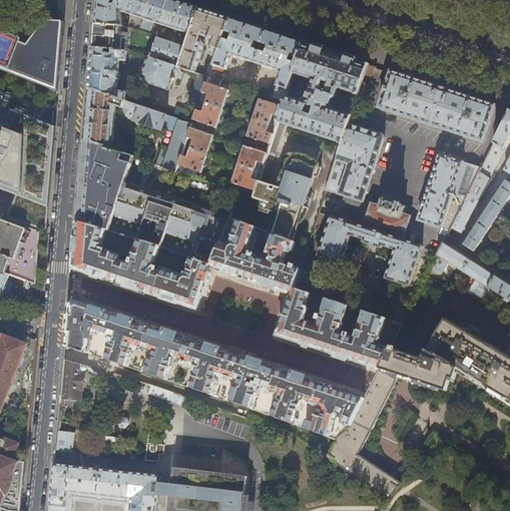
[(127,13),(131,0),(95,0),(95,1),(93,22),(117,24),(118,10),(127,13)]
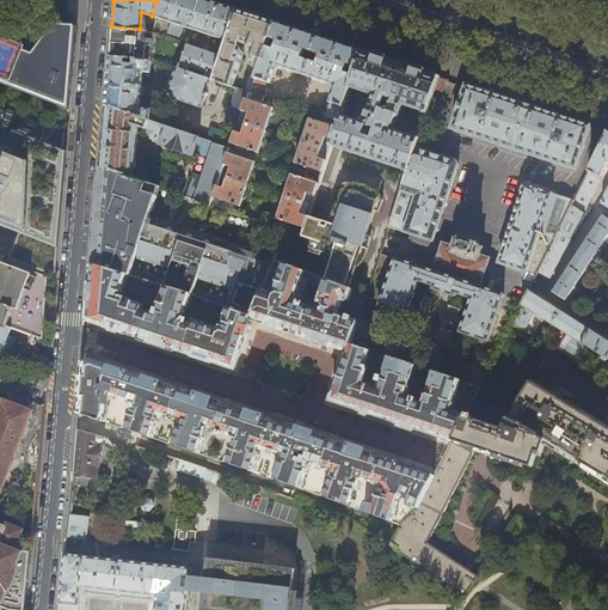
[(157,0),(152,16),(167,20),(164,30),(176,35),(179,24),(189,28),(197,0),(157,0)]
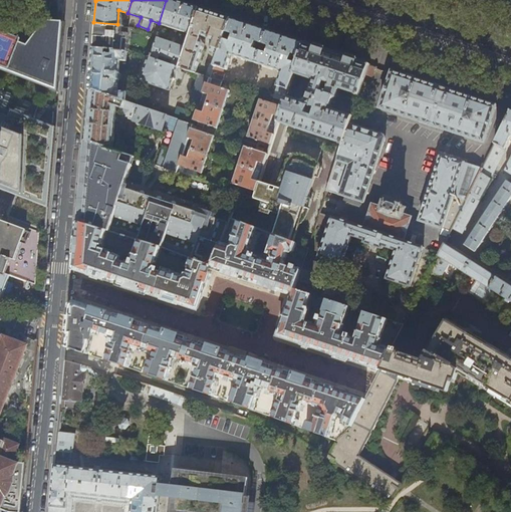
[(187,3),(178,0),(166,0),(159,23),(172,27),(172,29),(174,30),(175,28),(189,33),(198,6),(187,3)]
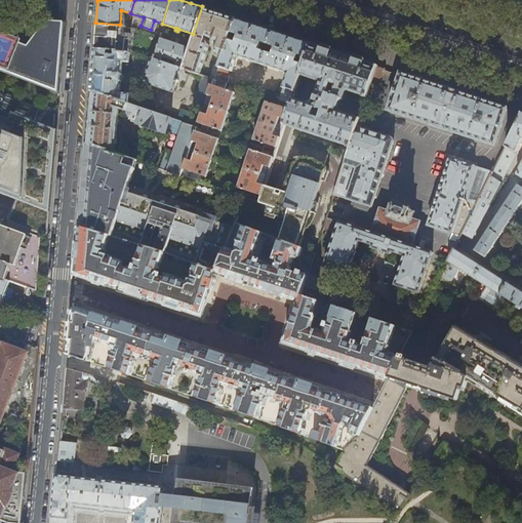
[(221,12),(202,6),(193,34),(189,47),(182,68),(197,73),(206,44),(204,39),(205,36),(210,37),(209,41),(209,42),(215,44),(214,46),(215,46),(213,51),(222,54),(227,38),(229,31),(234,16),(221,12)]
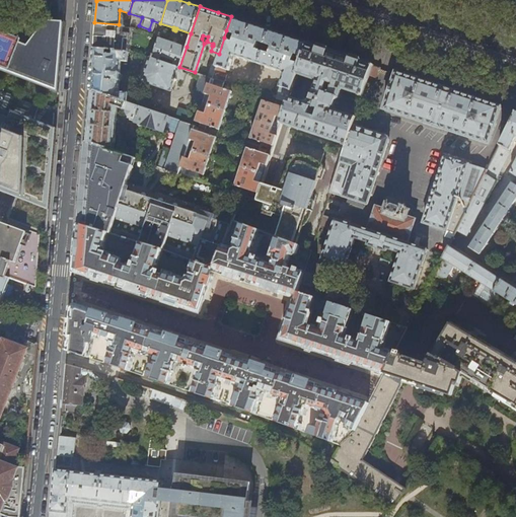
[(272,30),(231,16),(226,30),(233,33),(231,40),(224,38),(219,54),(215,66),(211,77),(208,76),(194,120),(217,127),(229,90),(220,86),(226,68),(226,69),(231,54),(282,70),(278,85),(275,97),(285,100),(287,95),(294,72),(297,62),(291,60),(293,53),(300,55),(304,41),(272,30)]
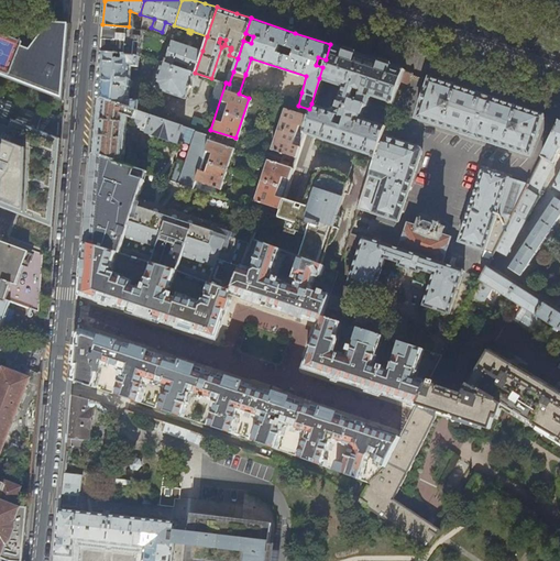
[(0,74),(59,97),(62,74),(65,34),(66,22),(51,21),(50,21),(32,42),(0,31),(0,74)]
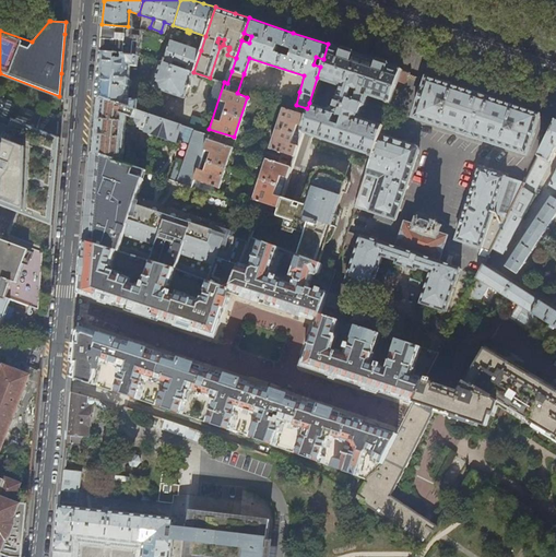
[(128,26),(102,24),(102,25),(101,36),(99,50),(122,54),(134,55),(134,51),(137,27),(128,26)]
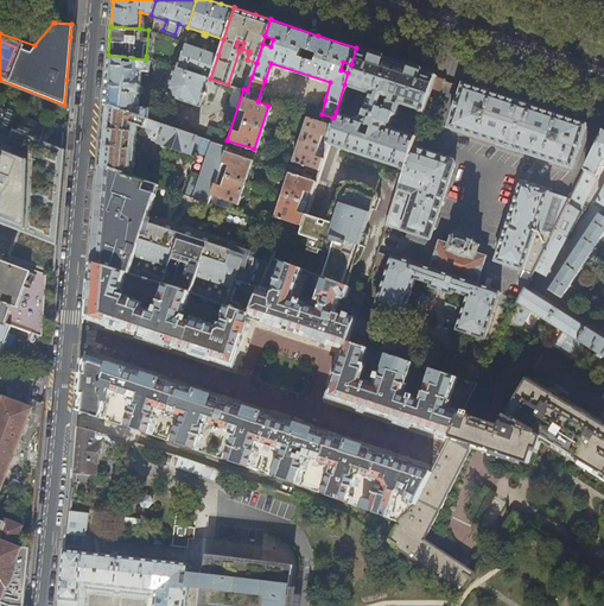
[(183,43),(176,64),(175,67),(184,69),(185,64),(201,69),(199,75),(207,77),(210,79),(218,55),(183,43)]
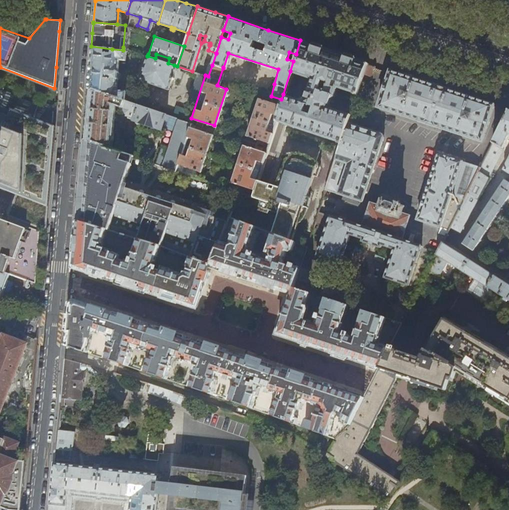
[(349,56),(300,40),(296,54),(293,61),(290,71),(310,78),(304,96),(303,95),(298,98),(298,99),(283,94),(281,99),(279,105),(274,120),(338,141),(345,121),(348,113),(326,106),(330,96),(333,95),(336,86),(354,92),(361,72),(364,64),(364,62),(365,61),(349,56)]
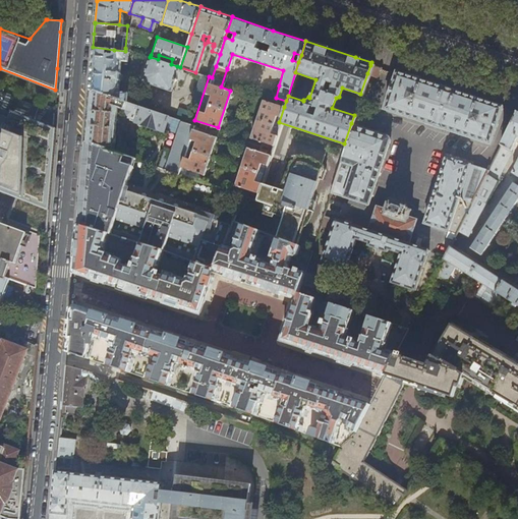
[(126,51),(125,51),(114,50),(93,47),(92,47),(92,58),(90,79),(89,89),(123,101),(125,102),(126,92),(125,92),(116,92),(117,80),(118,79),(120,79),(120,73),(118,73),(117,72),(118,60),(125,60),(126,51)]
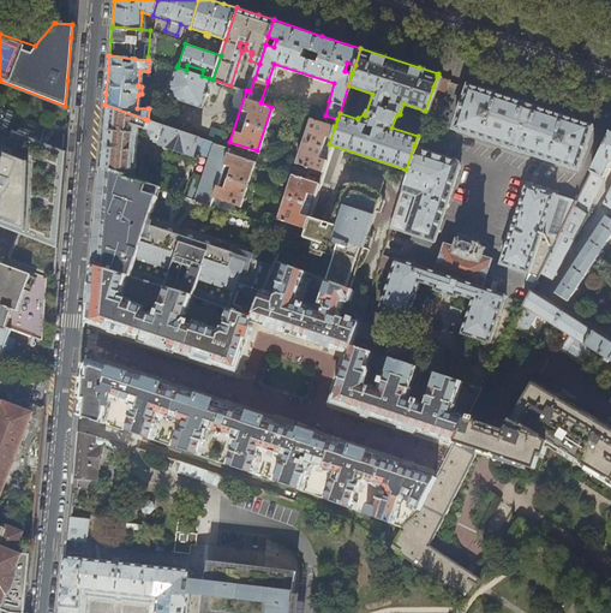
[(202,76),(186,70),(177,67),(178,65),(175,65),(167,88),(163,89),(162,93),(163,96),(168,97),(171,96),(199,106),(209,78),(202,76)]
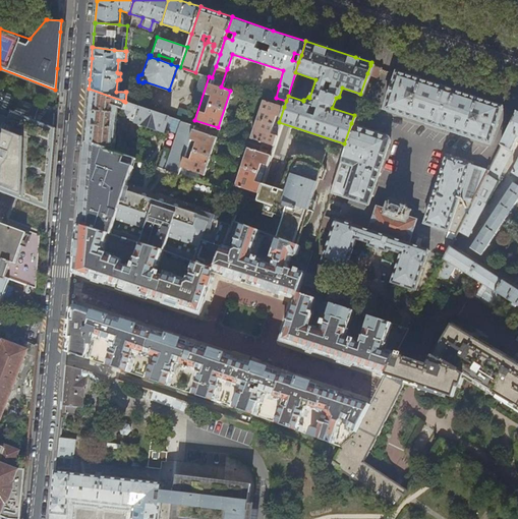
[(206,75),(209,76),(212,77),(216,66),(210,64),(206,75)]
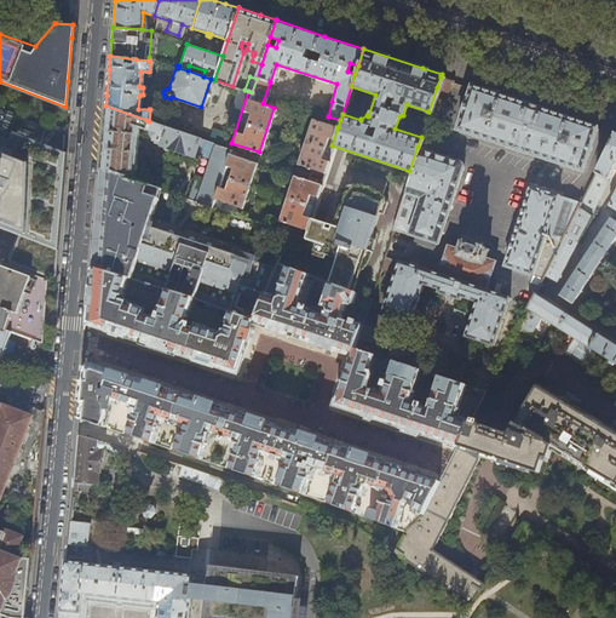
[(447,79),(441,78),(437,87),(447,90),(449,83),(447,83),(447,81),(447,79)]
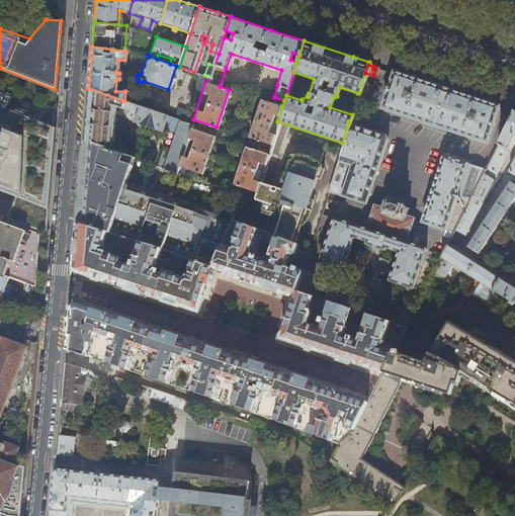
[(383,107),(426,121),(440,126),(483,141),(487,139),(490,126),(491,126),(493,119),(493,118),(497,105),(498,104),(447,88),(393,70),(392,71),(388,84),(385,92),(381,104),(383,107)]
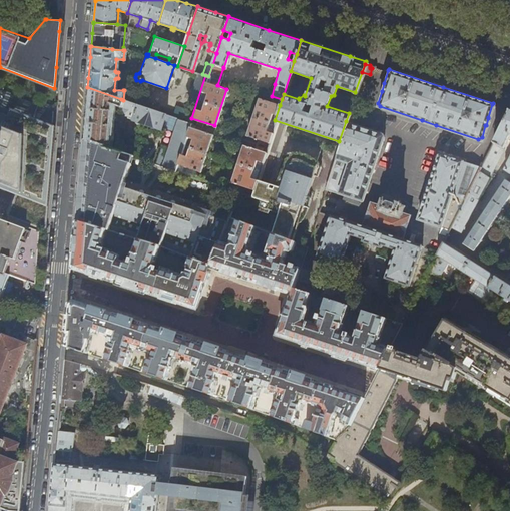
[(84,117),(82,138),(109,147),(113,104),(119,106),(121,99),(87,87),(85,103),(84,116),(84,117)]
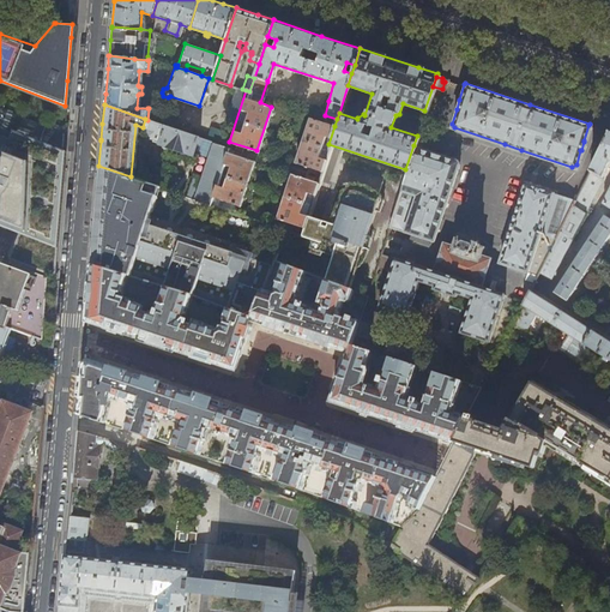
[(412,129),(418,131),(423,117),(417,115),(412,129)]
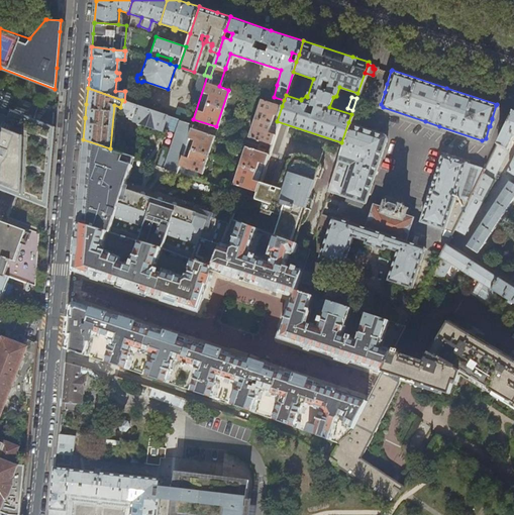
[(277,121),(282,106),(260,99),(247,136),(270,143),(271,137),(277,121)]
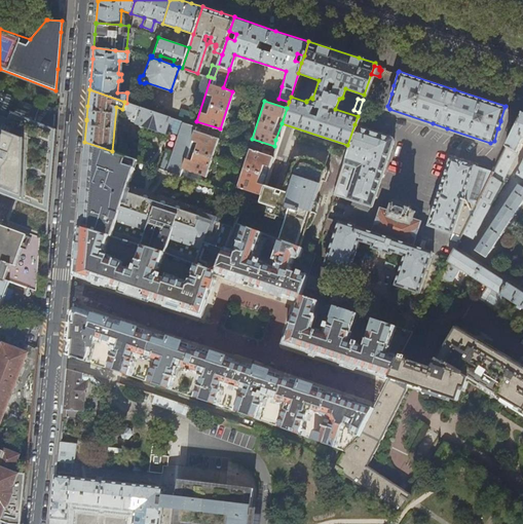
[(126,103),(124,102),(122,109),(126,110),(126,112),(127,115),(129,116),(128,119),(135,121),(137,122),(137,123),(137,125),(141,126),(142,125),(142,124),(159,131),(163,132),(169,117),(126,103)]
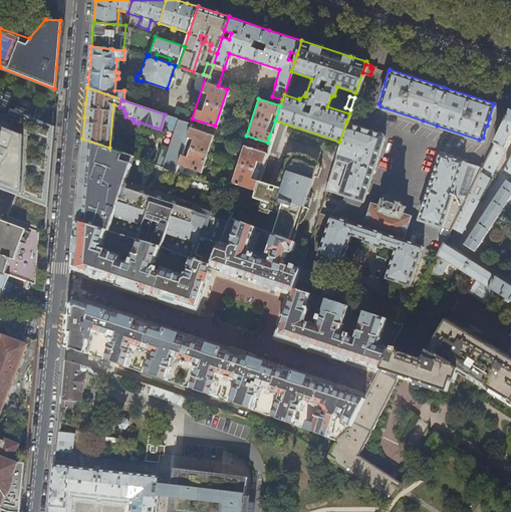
[(510,108),(508,108),(479,166),(449,226),(459,231),(467,217),(509,134),(510,134),(510,108)]
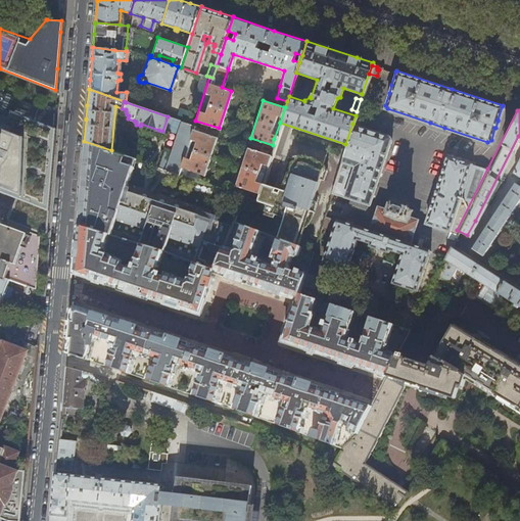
[(0,187),(14,193),(4,220),(45,234),(52,144),(3,126),(5,122),(0,119),(0,187)]
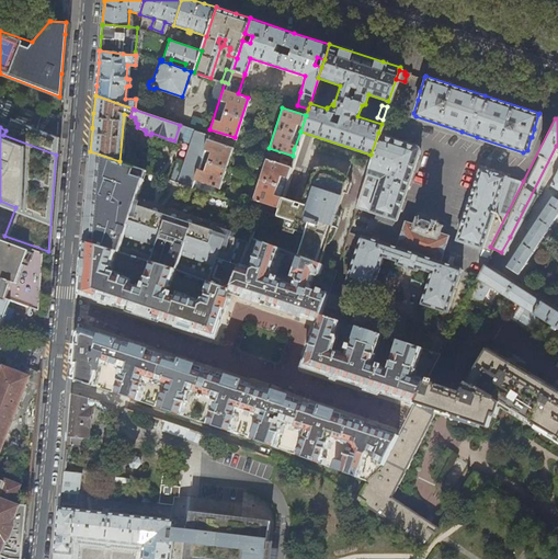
[(193,178),(206,137),(207,134),(193,129),(182,160),(175,158),(168,178),(190,185),(193,178)]
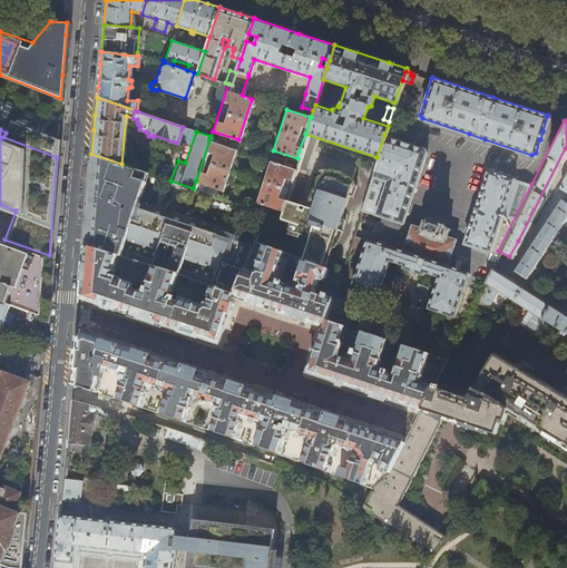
[(424,148),(384,135),(377,157),(371,175),(350,237),(360,241),(362,237),(365,238),(351,282),(377,291),(388,260),(402,264),(401,266),(421,273),(422,271),(437,275),(427,307),(452,315),(467,272),(445,264),(453,240),(455,240),(455,237),(452,237),(446,235),(447,229),(448,229),(448,227),(447,226),(446,227),(442,226),(442,224),(443,224),(443,223),(441,222),(430,218),(428,217),(427,218),(428,219),(427,221),(421,218),(420,221),(421,221),(419,226),(410,223),(403,242),(364,228),(370,212),(381,215),(380,219),(399,225),(400,222),(401,222),(426,150),(424,148)]
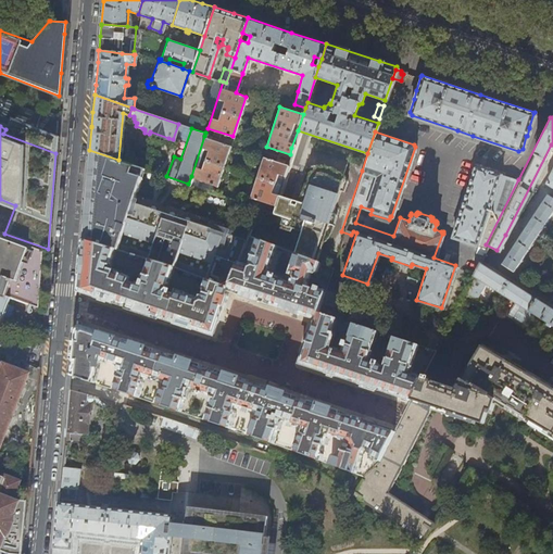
[(229,145),(204,136),(191,176),(216,185),(229,145)]
